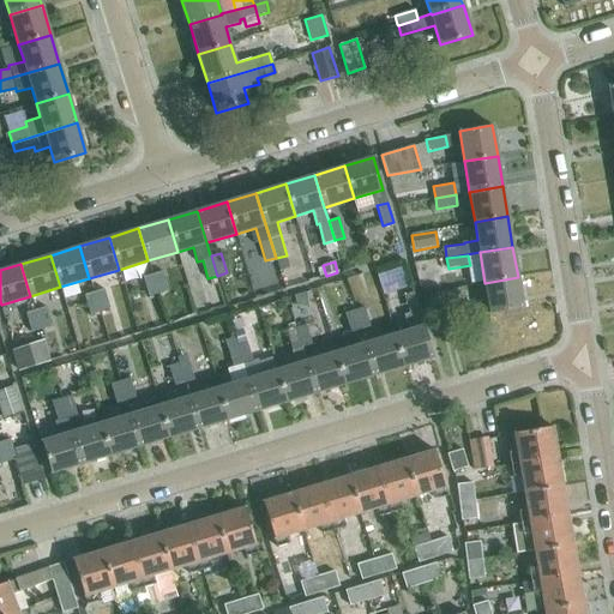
[(168,290),(163,271),(152,274),(158,293),(168,290)]
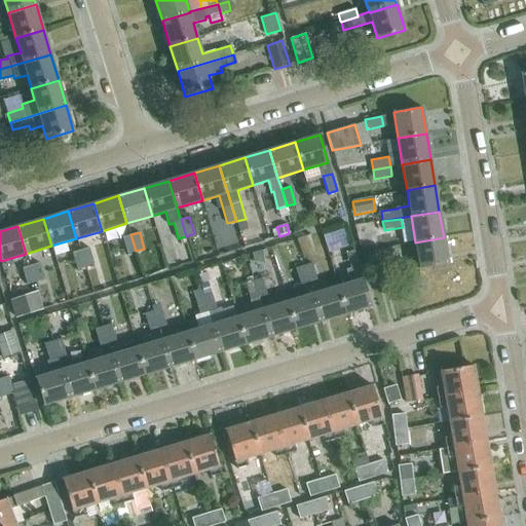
[(136,251),(130,234),(122,237),(126,254),(136,251)]
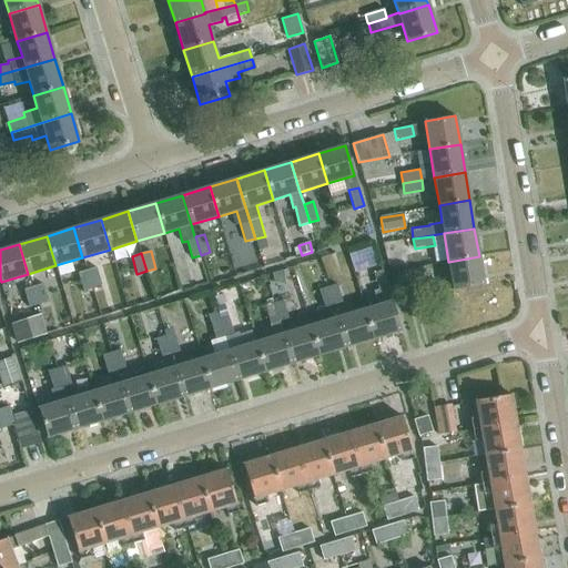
[(484,284),(479,256),(448,262),(453,290),(484,284)]
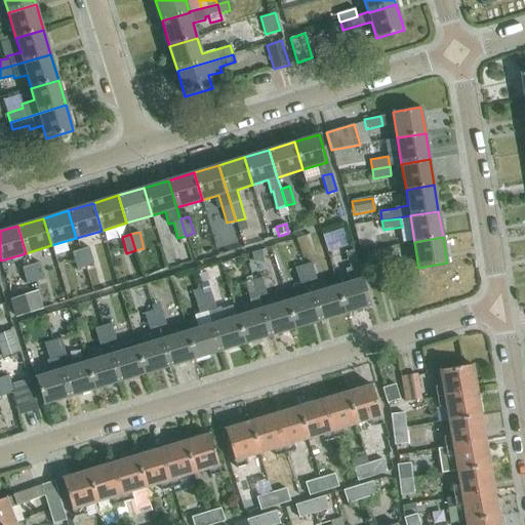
[(94,265),(89,246),(80,249),(85,267),(94,265)]
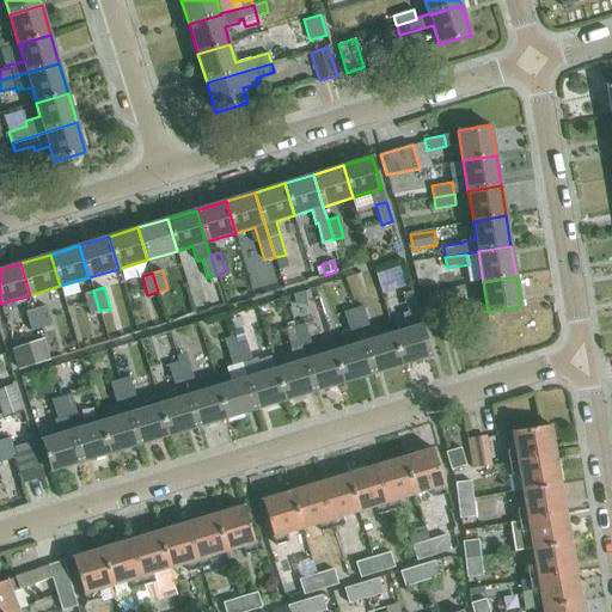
[(99,311),(93,291),(84,293),(90,313),(99,311)]
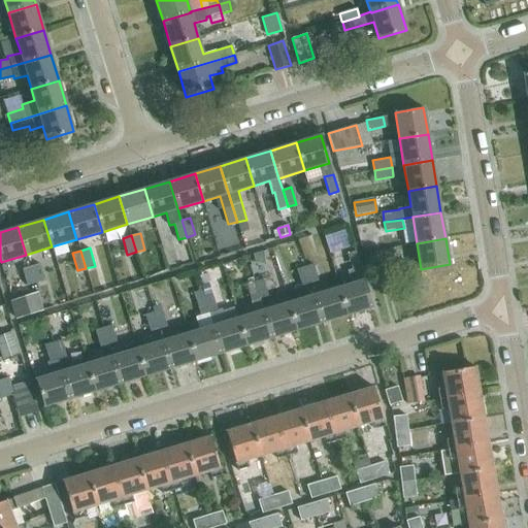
[(253,254),(255,263),(264,263),(261,251),(253,254)]
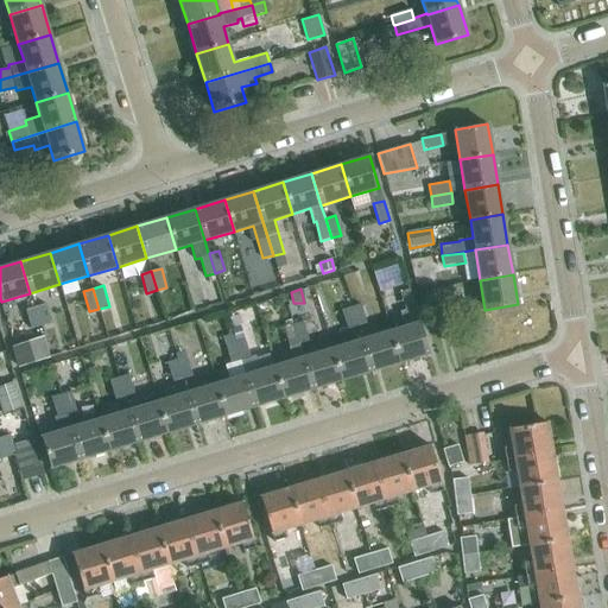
[(416,308),(410,289),(399,292),(405,311),(416,308)]
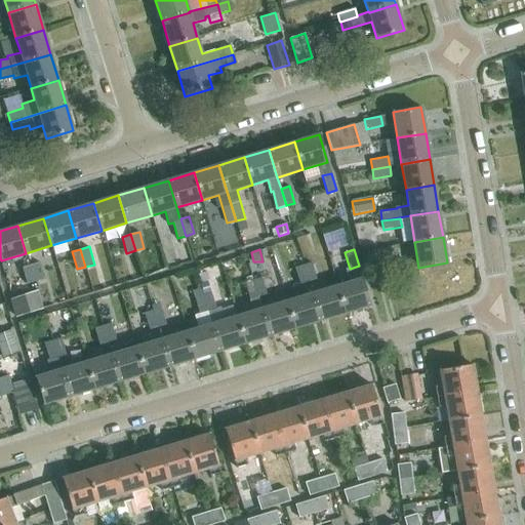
[(317,278),(312,261),(304,265),(308,281),(317,278)]
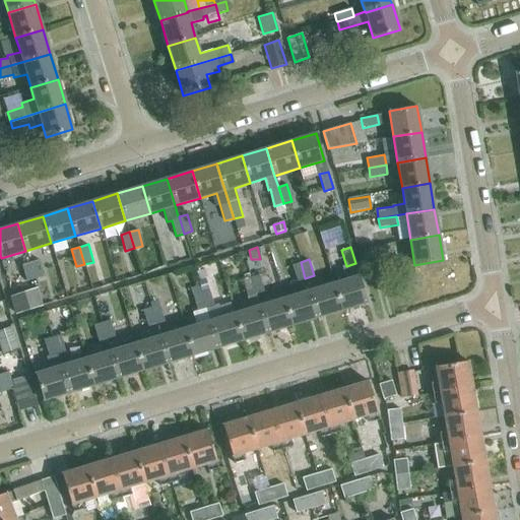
[(403,268),(402,259),(384,260),(385,270),(403,268)]
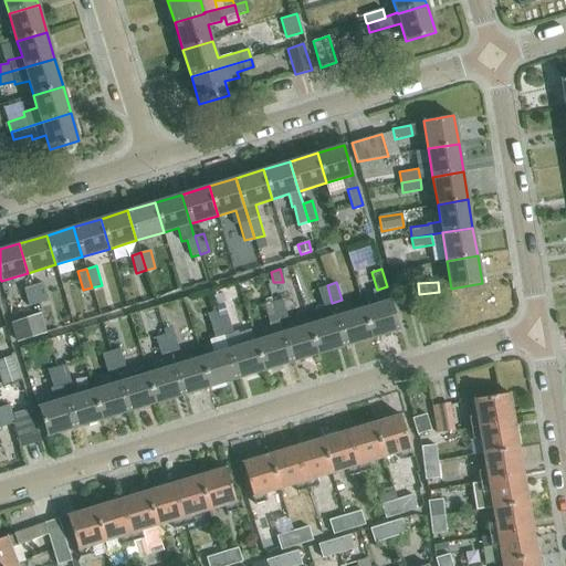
[(46,301),(42,283),(32,285),(38,303),(46,301)]
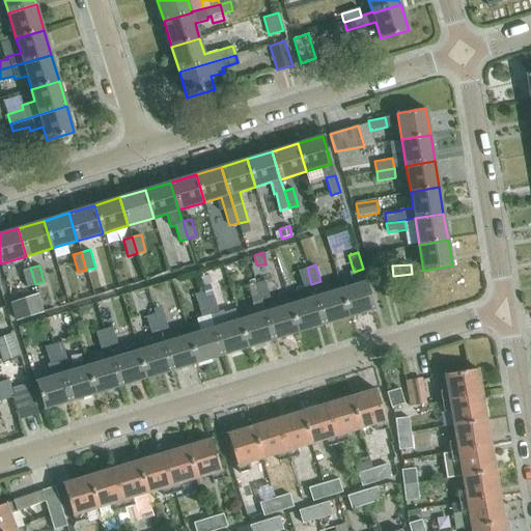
[(35,284),(30,268),(22,270),(27,287),(35,284)]
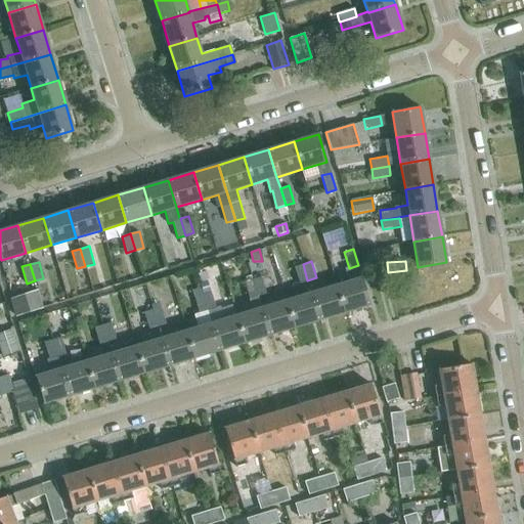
[(307,280),(303,264),(295,266),(300,282),(307,280)]
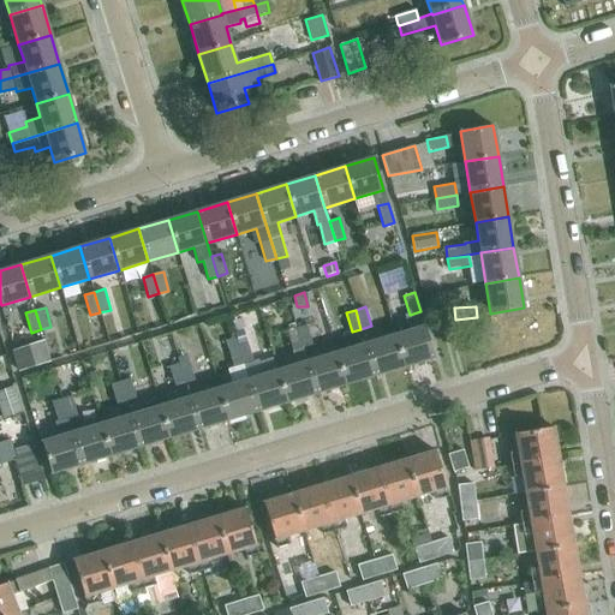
[(312,344),(306,324),(297,328),(302,346),(312,344)]
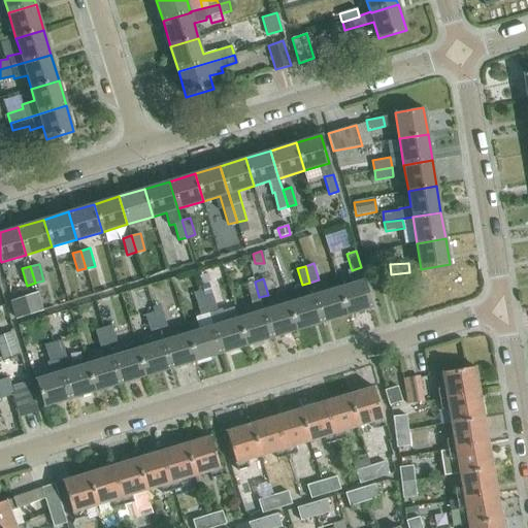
[(364,279),(339,288),(348,315),(372,307),(364,279)]
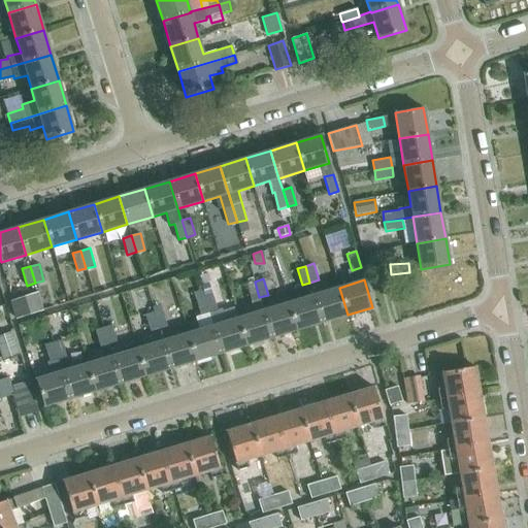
[(259,297),(255,282),(246,284),(251,300),(259,297)]
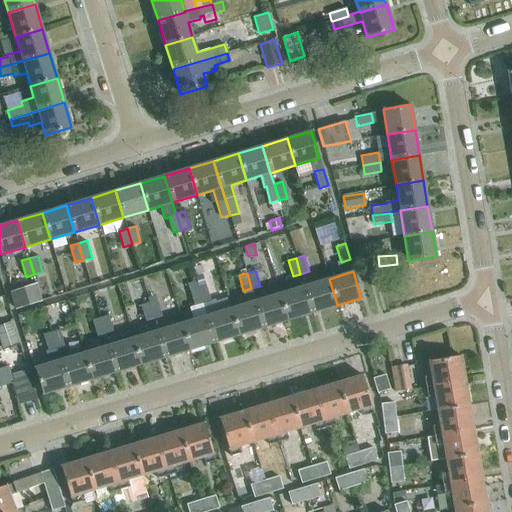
[(337,305),(329,279),(304,286),(312,313),(337,305)]
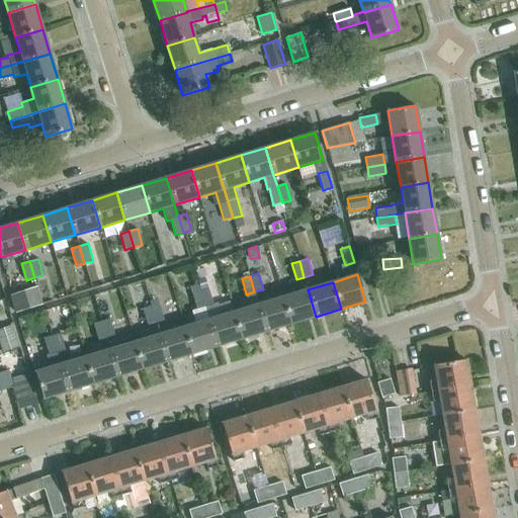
[(197,283),(189,285),(192,293),(200,291),(197,283)]
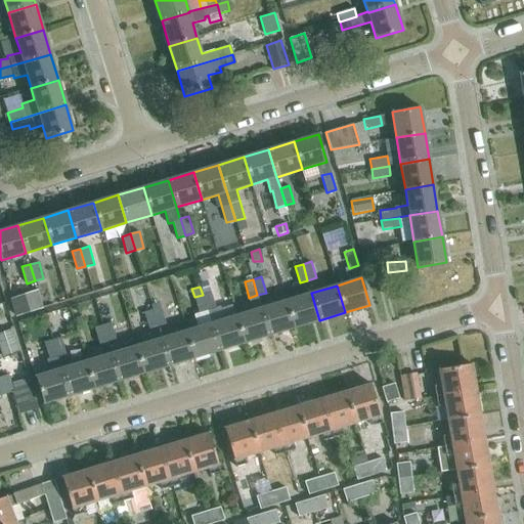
[(12,298),(17,315),(42,308),(37,291),(12,298)]
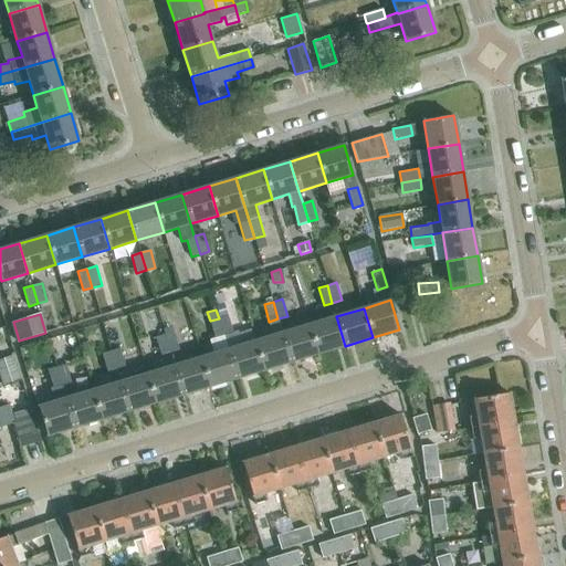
[(219,318),(224,336),(232,334),(228,315),(219,318)]
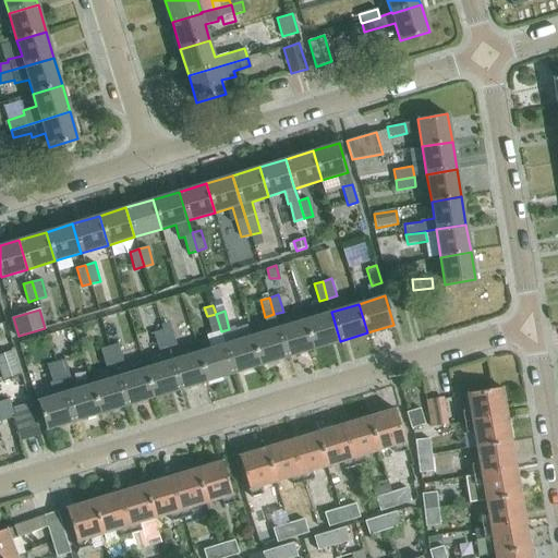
[(340,341),(331,312),(305,319),(314,349),(340,341)]
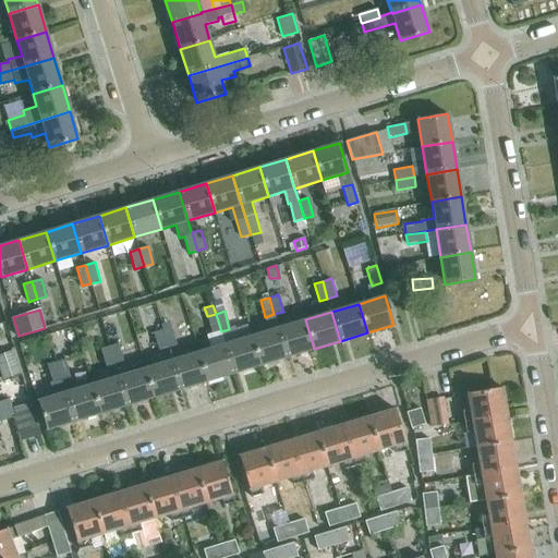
[(221,331),(216,314),(207,316),(213,334),(221,331)]
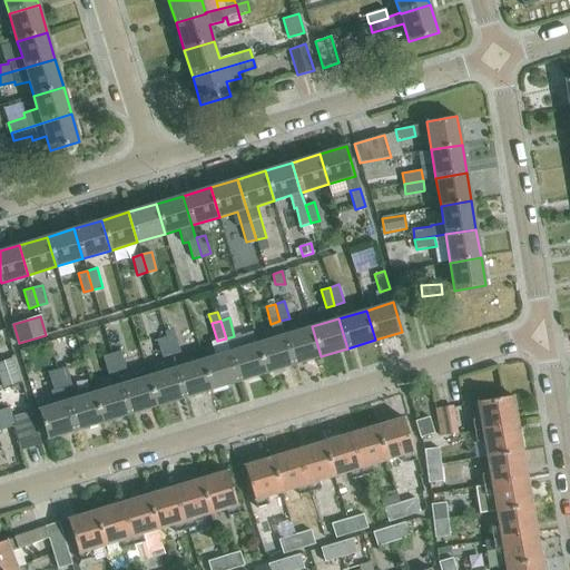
[(321,356),(312,326),(284,335),(293,364),(321,356)]
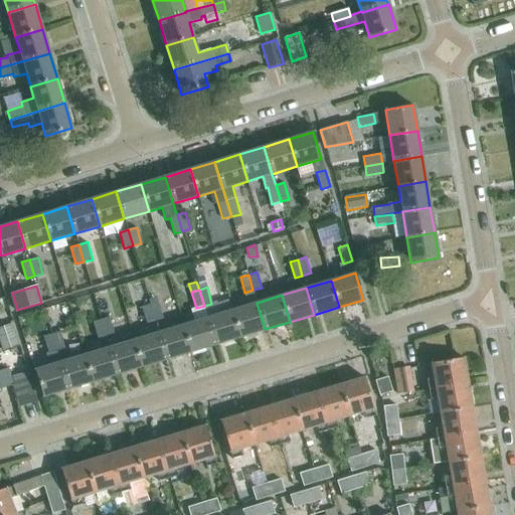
[(163,318),(157,297),(148,299),(154,320),(163,318)]
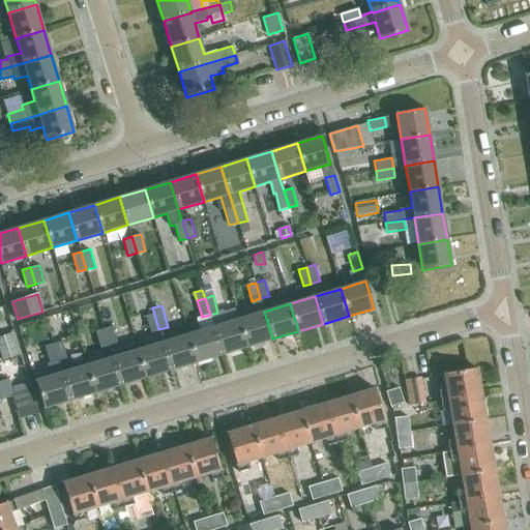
[(158,329),(152,307),(144,311),(150,332),(158,329)]
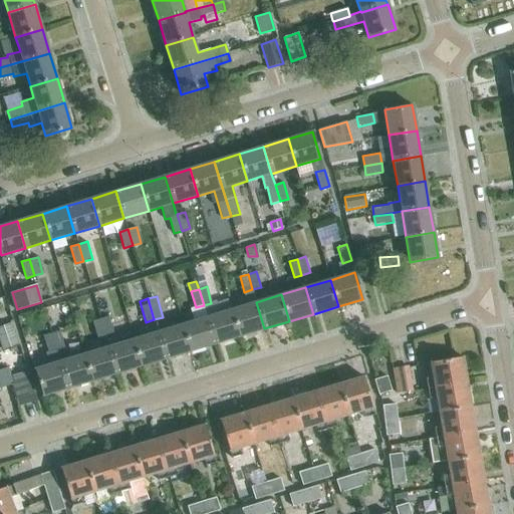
[(264,328),(256,302),(232,309),(240,336),(264,328)]
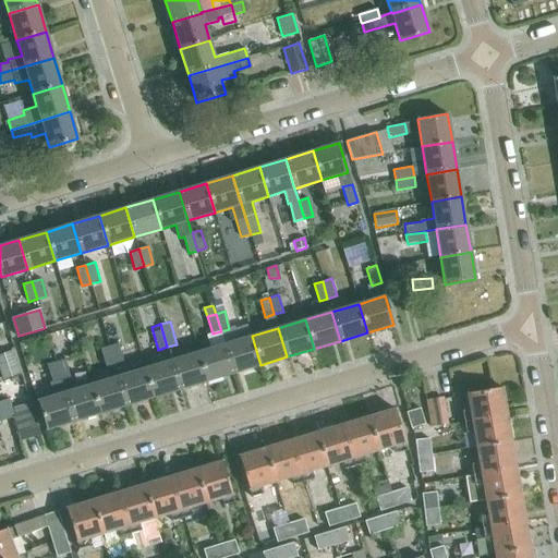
[(233,373),(261,365),(252,336),(235,341),(225,344),(233,373)]
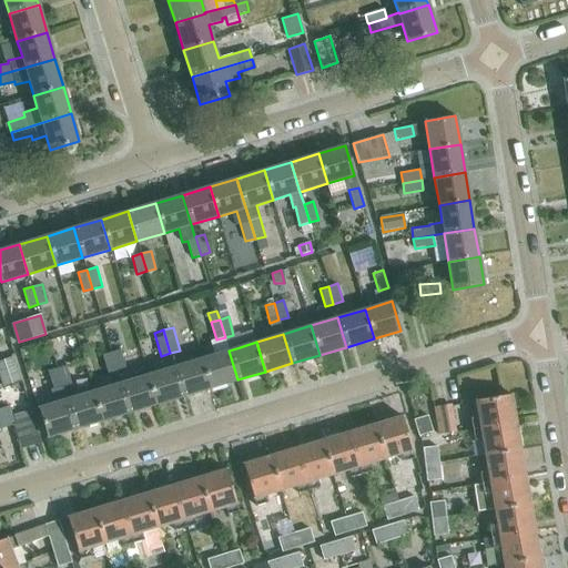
[(156,405),(148,375),(130,381),(121,350),(111,353),(117,371),(118,369),(121,383),(120,383),(129,413),(156,405)]
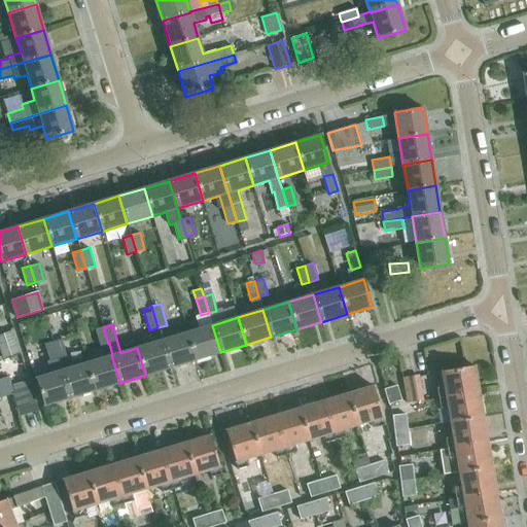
[(220,352),(212,325),(187,332),(196,360),(220,352)]
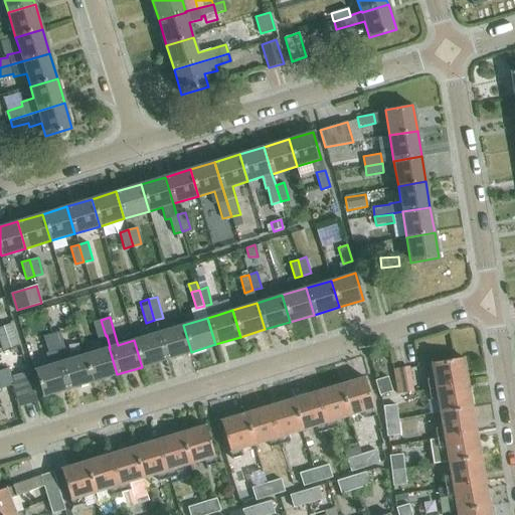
[(106,336),(101,320),(93,322),(98,338),(106,336)]
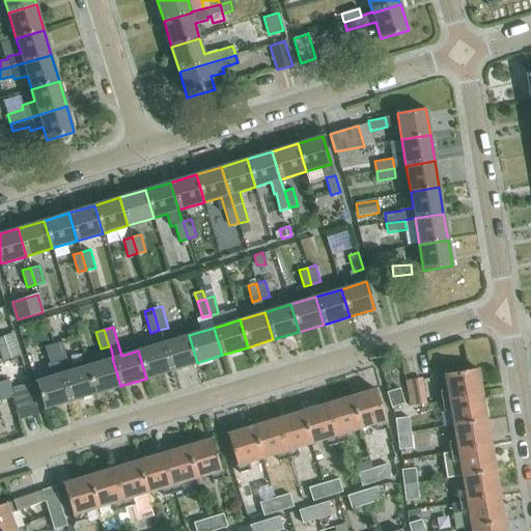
[(0,354),(3,361),(19,355),(11,333),(7,334),(7,333),(0,335),(0,354)]
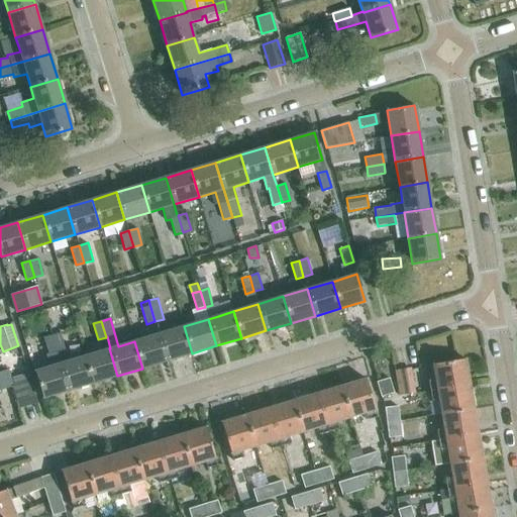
[(192,353),(184,326),(159,333),(167,360),(192,353)]
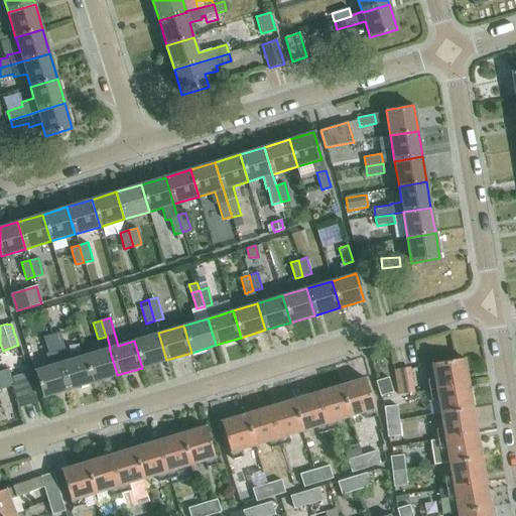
[(59,332),(50,335),(55,351),(56,351),(65,348),(59,332)]
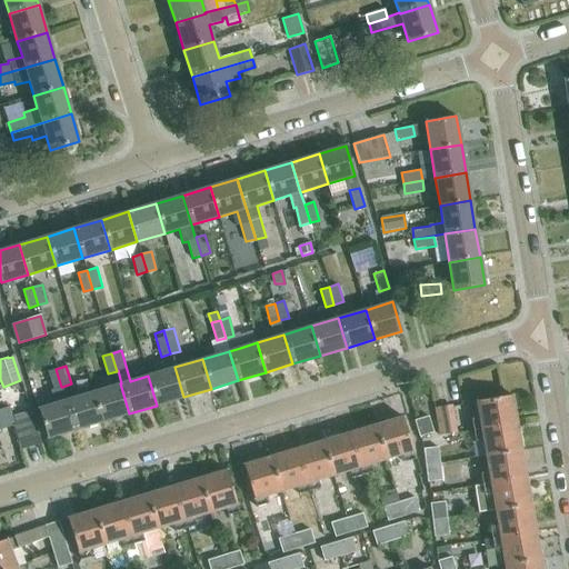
[(183,397),(175,367),(148,376),(157,406),(183,397)]
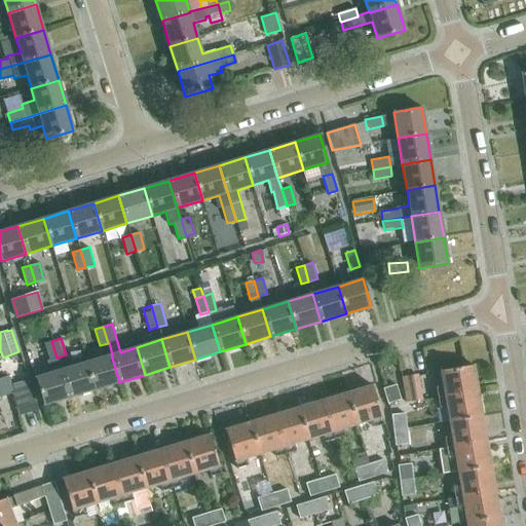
[(69,398),(61,370),(62,370),(58,358),(57,358),(51,341),(44,343),(49,360),(46,361),(50,373),(35,378),(44,405),(69,398)]
